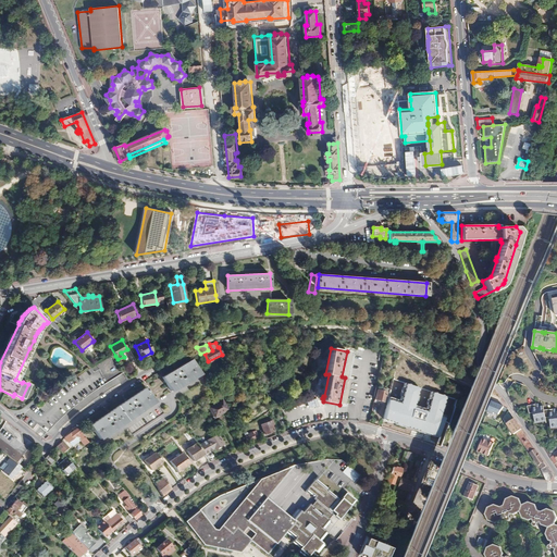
[(64,387),(59,392),(53,396),(46,403),(38,409),(29,419),(46,432),(52,425),(60,419),(67,411),(76,405),(91,394),(100,387),(112,380),(123,373),(110,356),(91,368),(88,370),(83,373),(75,379),(71,382),(64,387)]
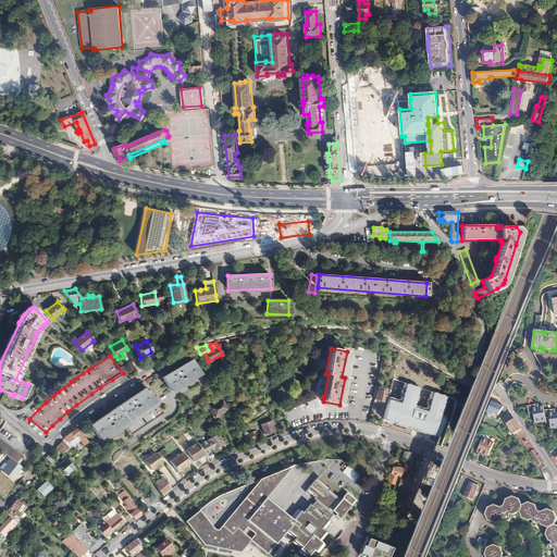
[(150,358),(144,360),(147,368),(152,364),(150,358)]
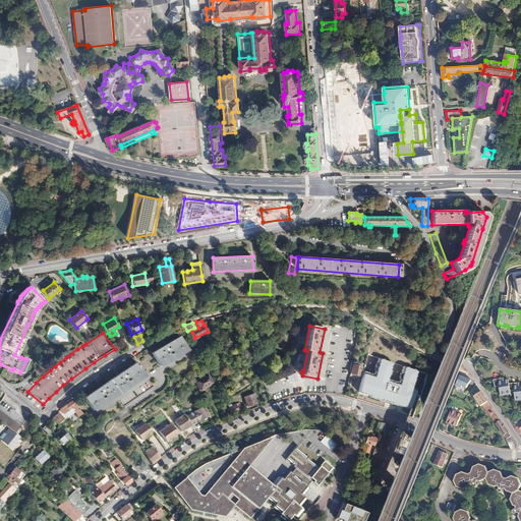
[(386,339),(372,336),(370,344),(384,347),(386,339)]
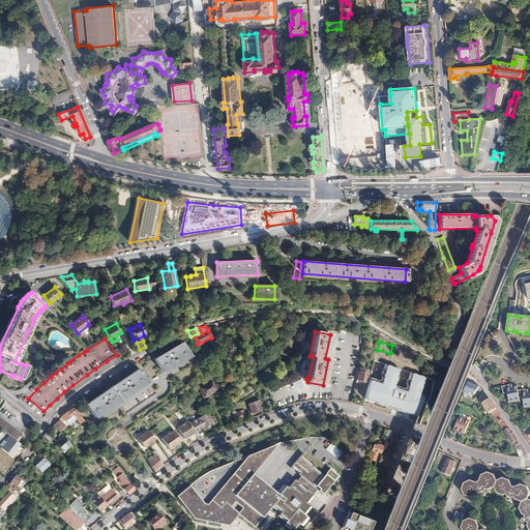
[(181,343),(154,358),(162,372),(188,355),(181,343)]
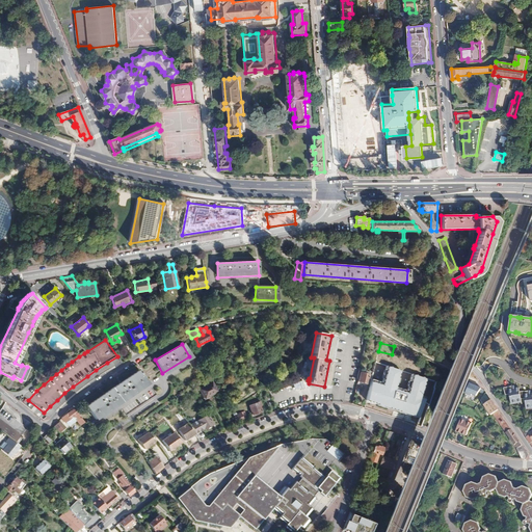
[(399,370),(387,367),(382,380),(372,377),(367,401),(421,419),(427,399),(422,398),(428,379),(415,375),(409,392),(394,388),(399,370)]
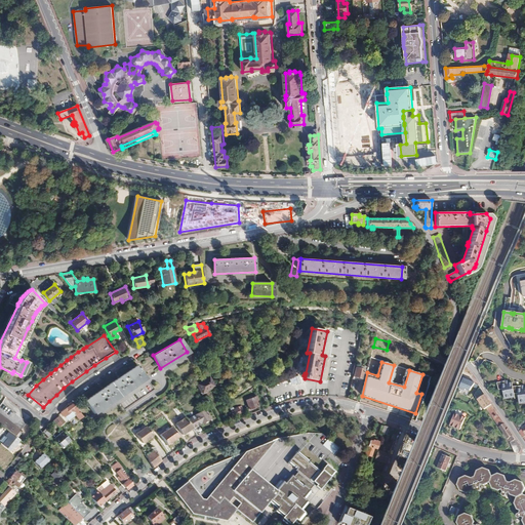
[(145,378),(135,366),(85,401),(94,413),(145,378)]
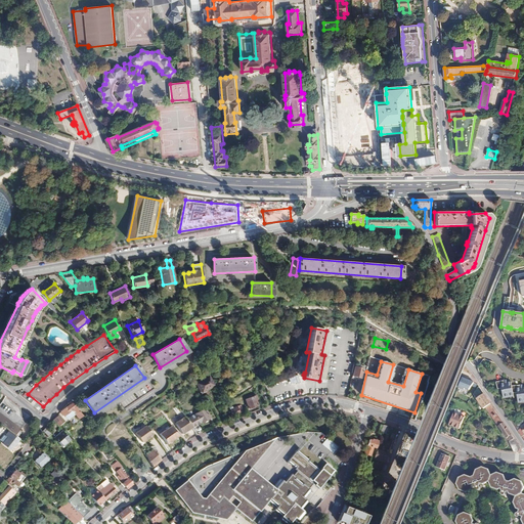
[(363,368),(355,366),(352,376),(361,378),(363,368)]
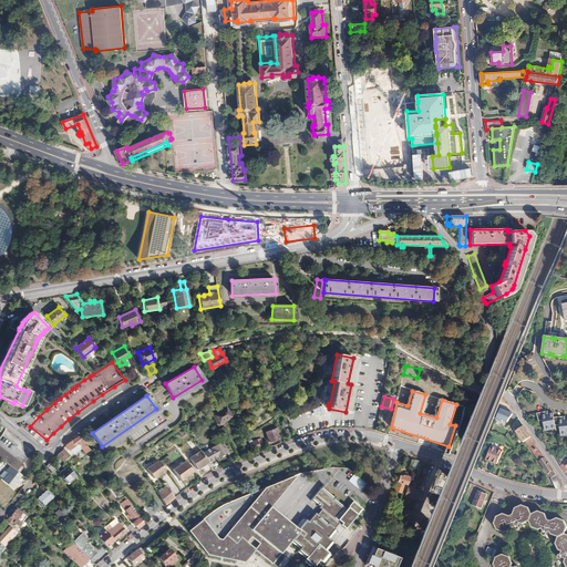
[(225,406),(212,414),(217,424),(225,420),(225,421),(232,416),(225,406)]
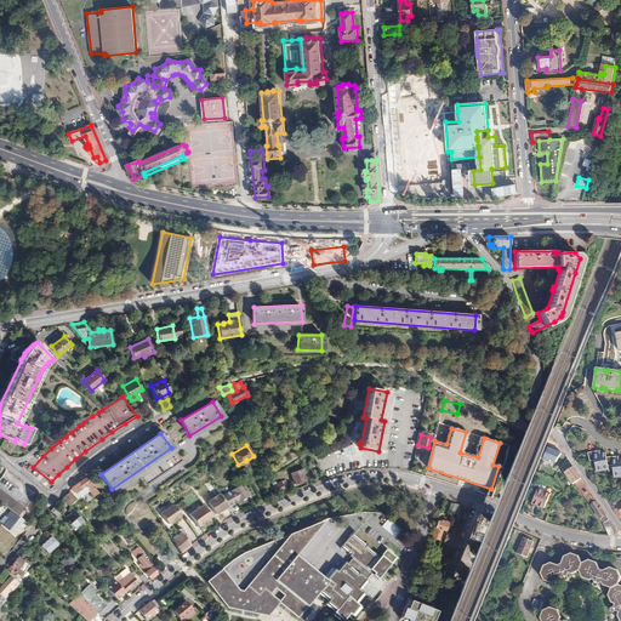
[(563,453),(548,446),(545,457),(552,460),(552,459),(558,461),(563,453)]
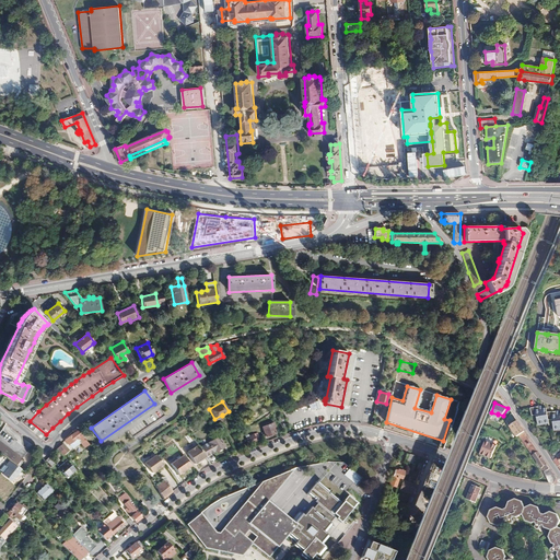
[(559,415),(559,417),(557,417),(557,412),(547,412),(547,409),(543,410),(544,411),(540,411),(539,407),(531,409),(533,417),(536,416),(538,426),(549,423),(549,420),(552,420),(553,430),(559,429),(559,415)]
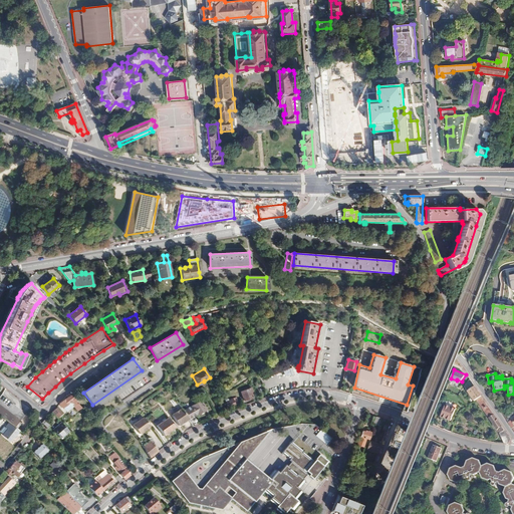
[(151,380),(147,375),(118,396),(121,401),(151,380)]
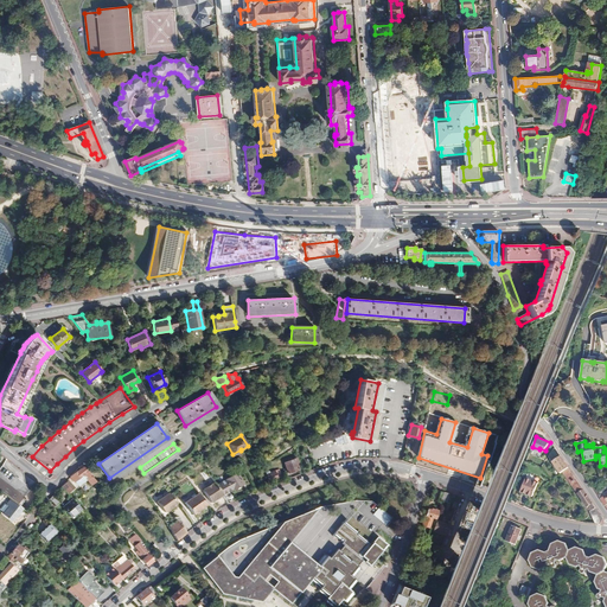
[(0,490),(4,493),(10,498),(17,504),(30,489),(18,479),(23,473),(0,454),(0,490)]
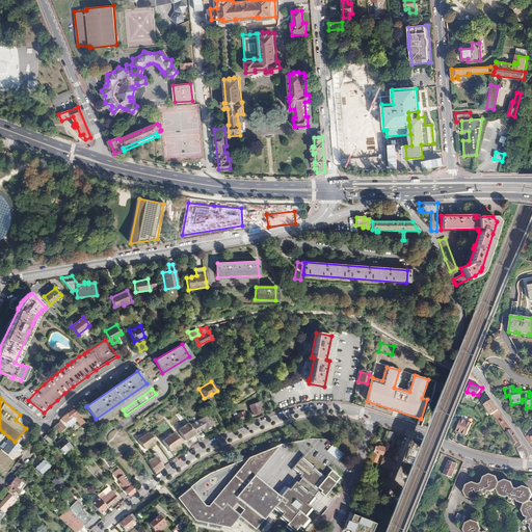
[(491,400),(486,404),(493,414),(498,410),(491,400)]
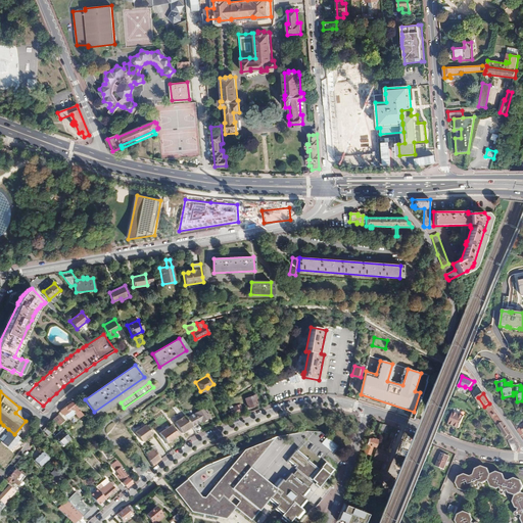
[(254,395),(244,399),(248,409),(257,405),(254,398),(255,397),(254,395)]
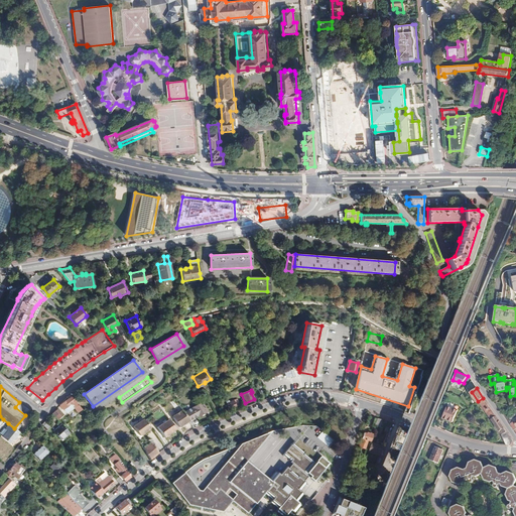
[(81,409),(71,396),(69,397),(69,398),(67,400),(63,402),(59,404),(58,405),(59,405),(62,410),(63,409),(68,413),(74,408),(78,412),(81,409)]
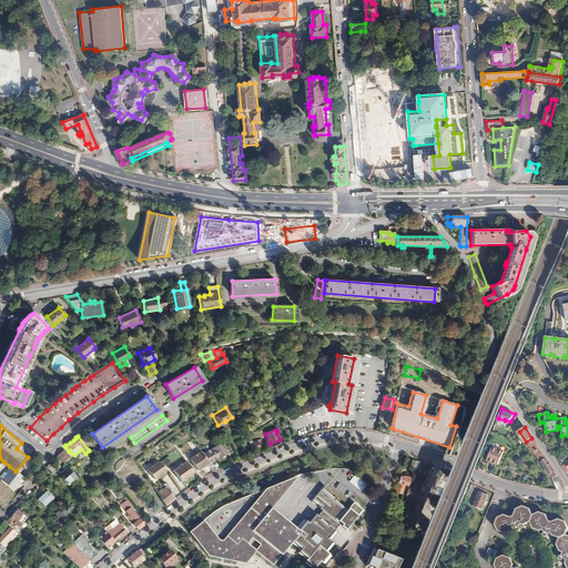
[(253,442),(254,443),(249,445),(251,450),(260,447),(259,446),(262,445),(262,444),(260,438),(253,442)]
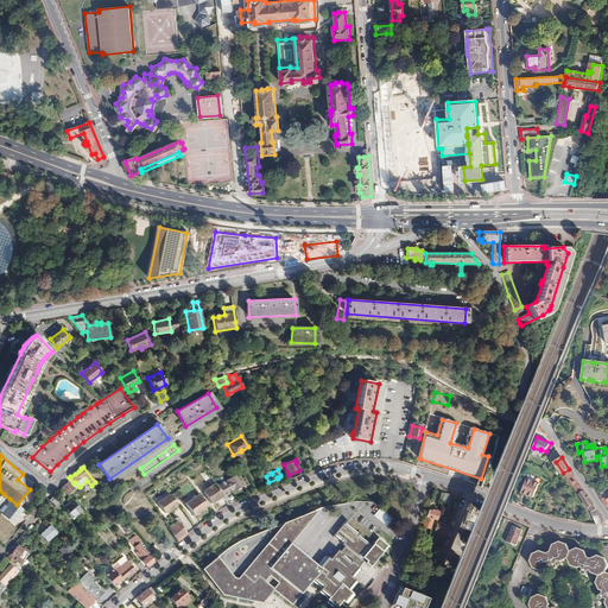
[(570,483),(577,493),(587,510),(591,518),(595,524),(600,525),(603,520),(600,514),(594,506),(588,496),(580,486),(575,477),(572,474),(569,469),(563,473),(570,483)]
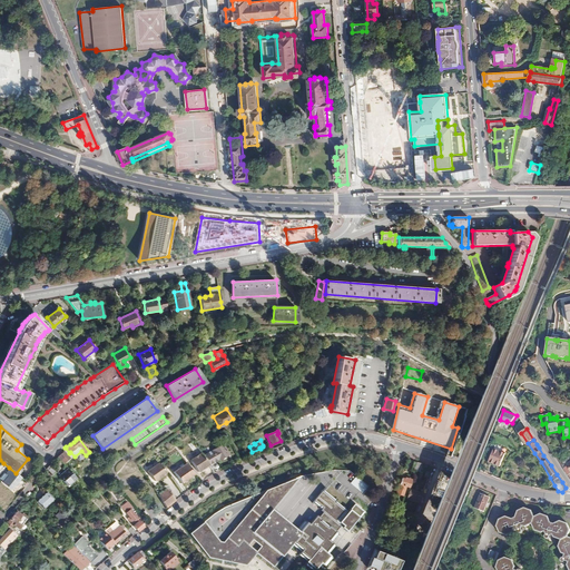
[(218,461),(228,454),(223,444),(212,451),(210,452),(209,450),(207,451),(208,453),(204,455),(208,462),(209,464),(218,460),(218,461)]
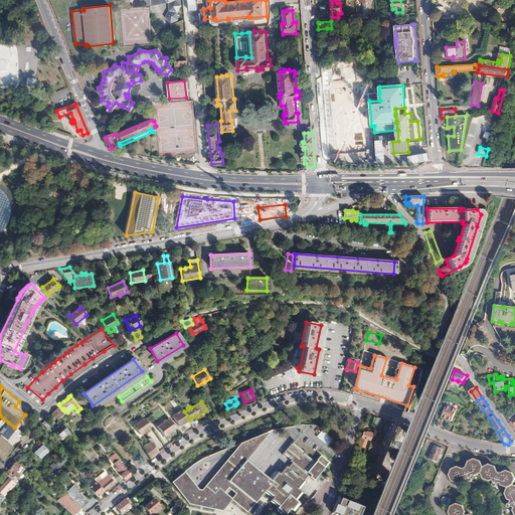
[(448,408),(445,407),(441,417),(451,421),(456,409),(449,406),(448,408)]
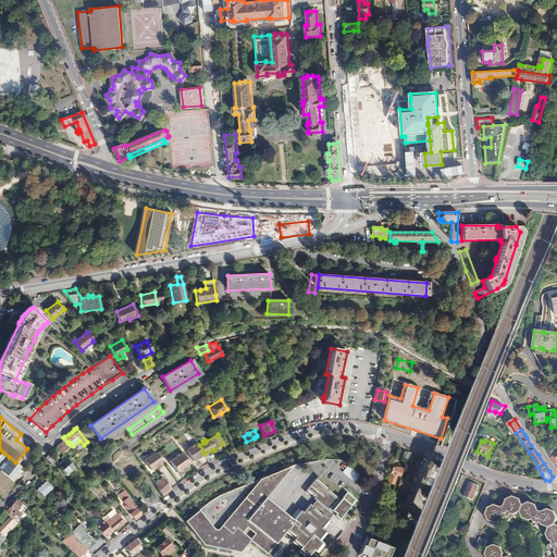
[(62,453),(67,448),(62,442),(57,446),(62,453)]
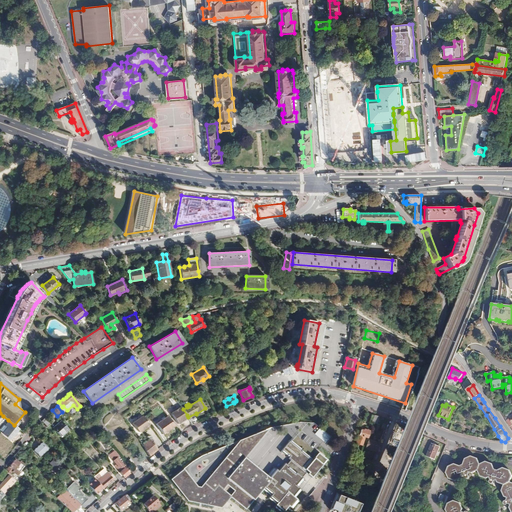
[(181,424),(189,419),(189,418),(188,417),(187,415),(183,409),(181,407),(171,413),(178,424),(180,423),(181,424)]
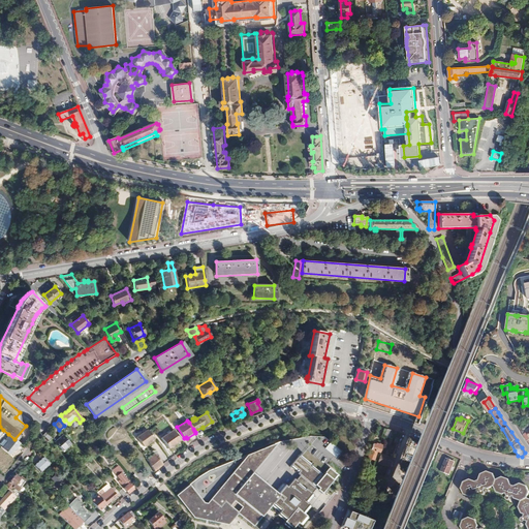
[(520,422),(518,426),(524,435),(528,440),(528,441),(528,430),(527,432),(526,431),(528,428),(528,426),(525,423),(523,425),(520,422)]
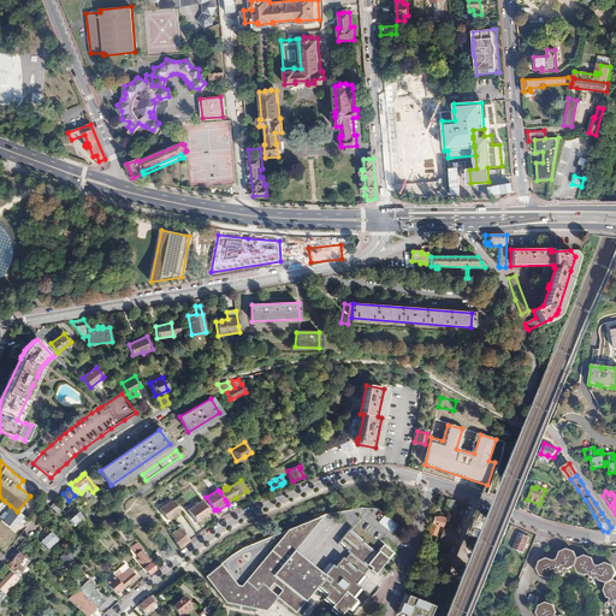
[(201,501),(188,510),(196,522),(211,513),(201,501)]
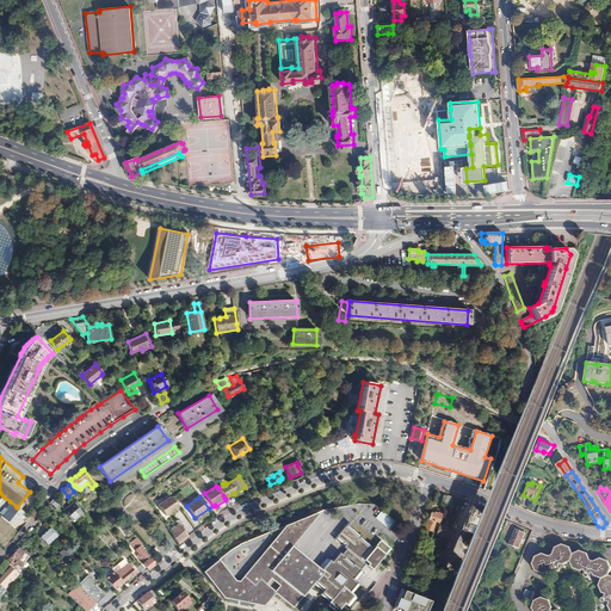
[(172,498),(159,507),(166,517),(171,514),(176,511),(179,507),(172,498)]
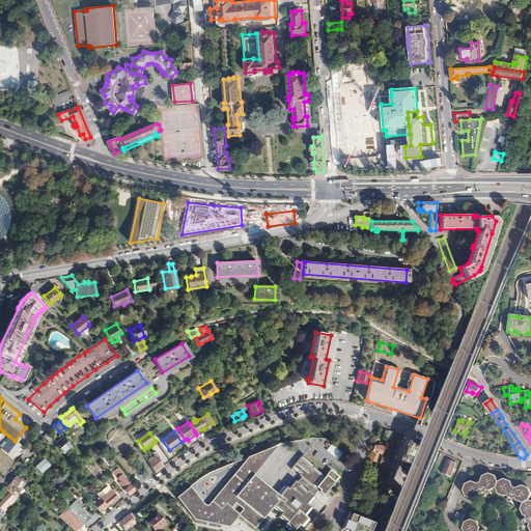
[(5,440),(7,442),(2,449),(10,455),(19,444),(15,441),(8,436),(5,440)]
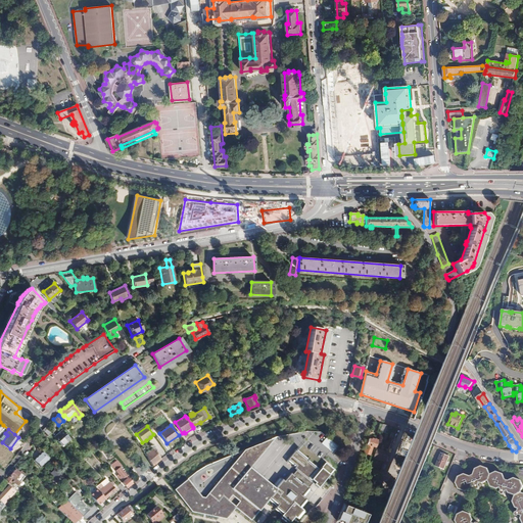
[(62,430),(54,437),(61,445),(69,438),(62,430)]
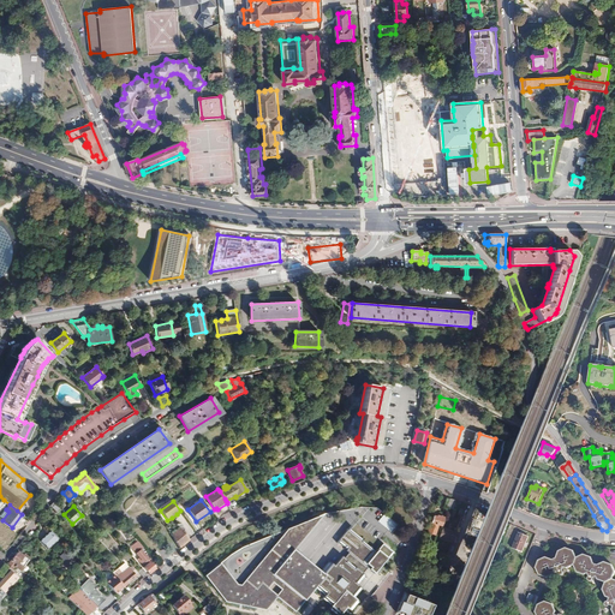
[(439,511),(435,509),(430,523),(440,525),(442,518),(436,515),(439,511)]
